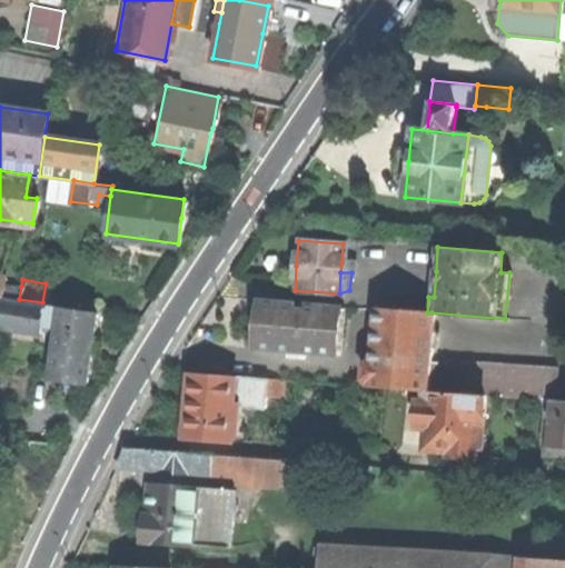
[(1,282),(0,289),(0,296),(19,299),(21,286),(1,282)]
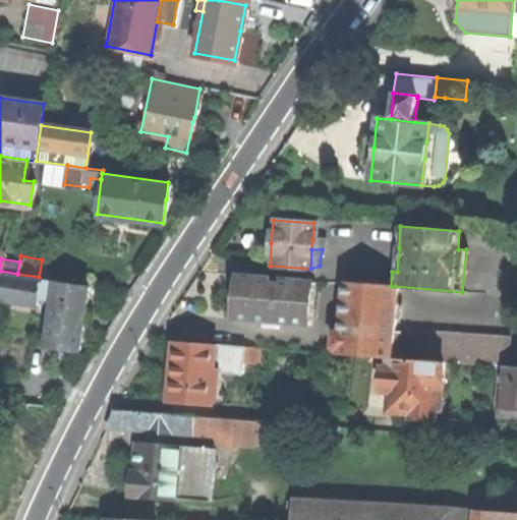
[(0,298),(36,303),(39,277),(17,274),(0,271),(0,298)]
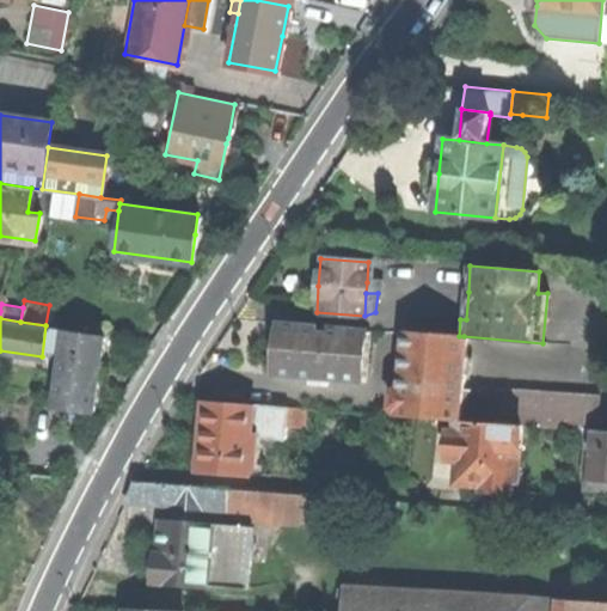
[(275,349),(273,374),(362,382),(367,330),(327,327),(327,334),(314,333),(316,327),(277,323),(275,349)]
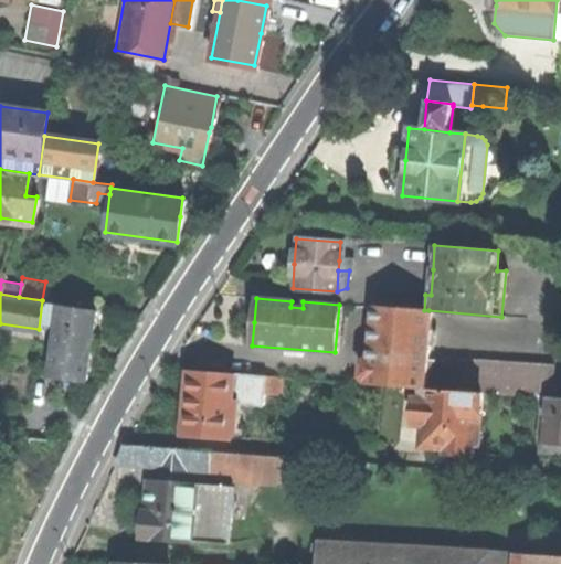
[(90,341),(94,308),(42,300),(39,329),(42,329),(43,326),(54,328),(48,372),(84,378),(90,341)]
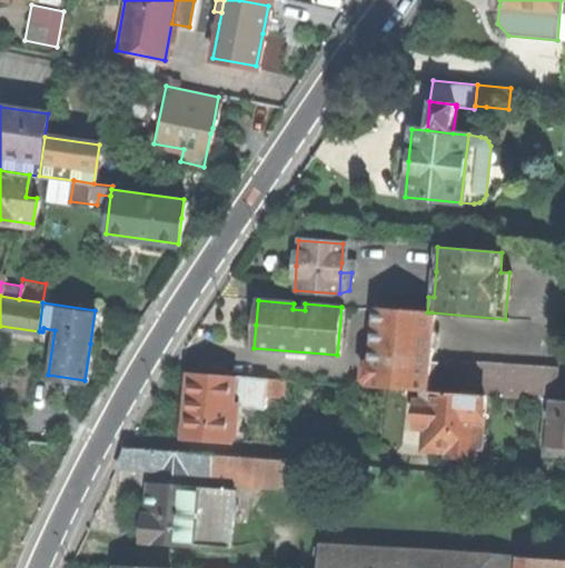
[(428,361),(432,312),(427,312),(375,308),(373,330),(370,362),(368,382),(368,387),(424,391),(426,391),(428,361)]
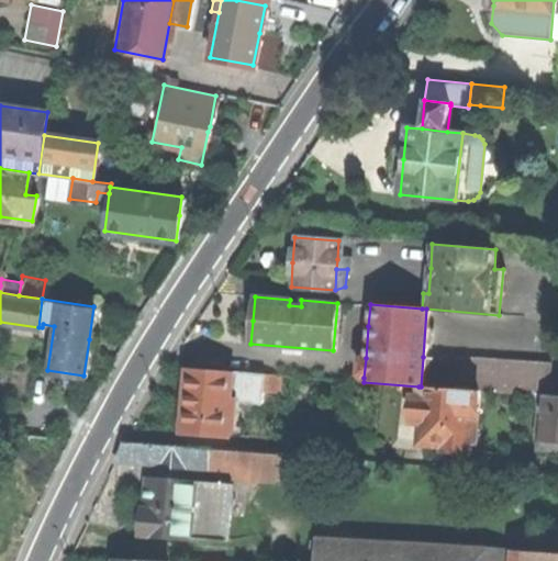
[(423,357),(421,386),(478,391),(542,395),(546,396),(549,361),(441,354),(439,358),(423,357)]
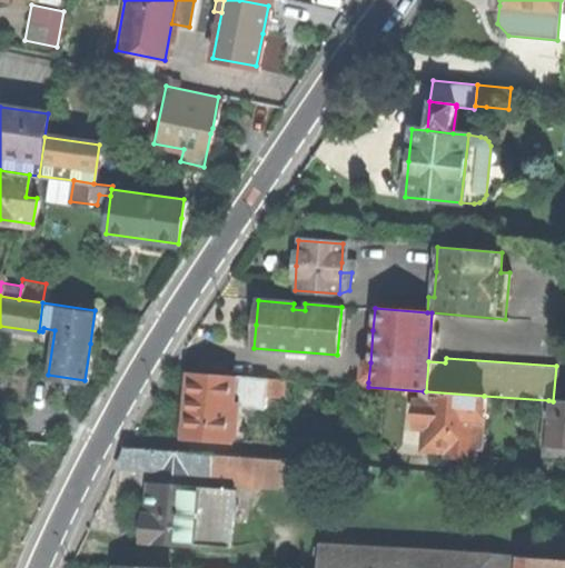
[(231,406),(234,377),(189,374),(186,407),(184,437),(229,440),(231,406)]
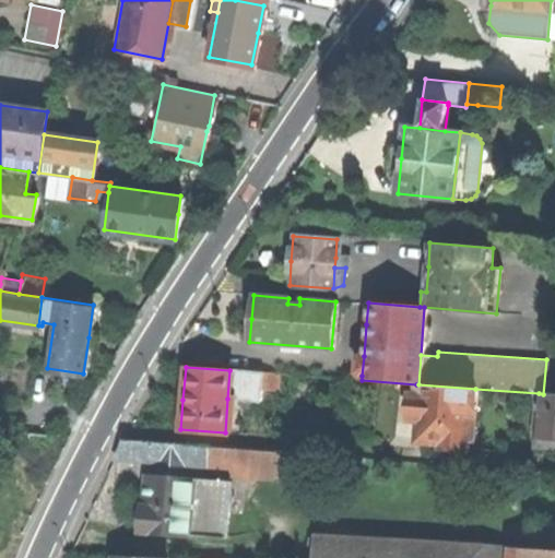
[(258,390),(248,390),(249,371),(229,370),(227,399),(257,401),(258,390)]
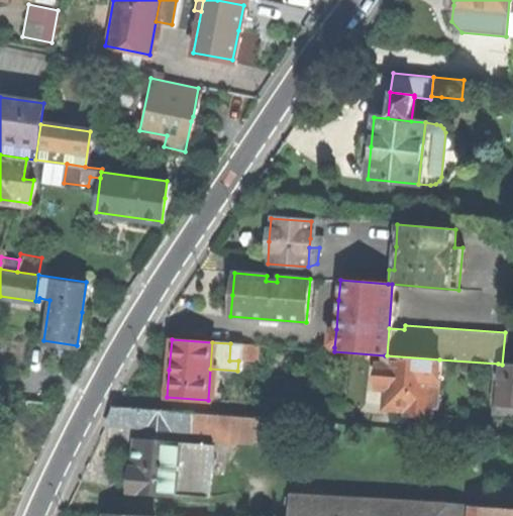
[(238,360),(252,362),(253,345),(230,343),(229,360),(238,360)]
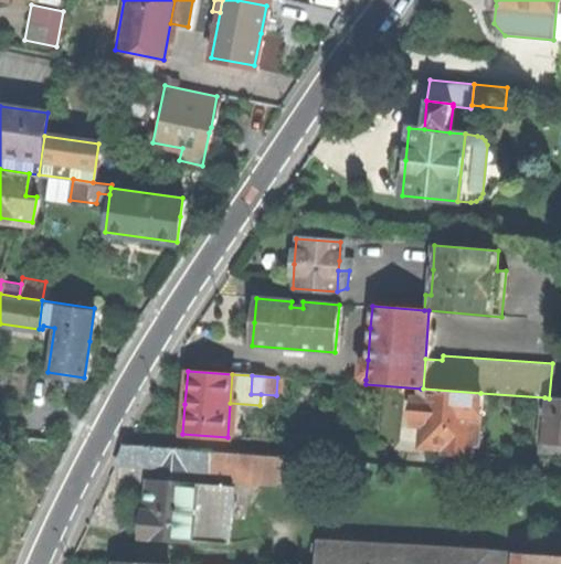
[(476,453),(480,393),(423,389),(421,389),(420,401),(411,400),(411,407),(412,407),(411,422),(423,422),(421,445),(446,446),(445,450),(458,451),(476,453)]
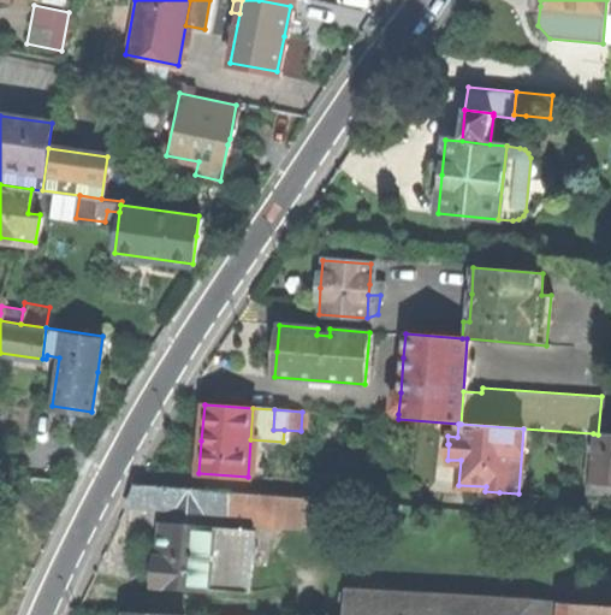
[(610,435),(598,435),(593,433),(589,483),(610,484),(610,435)]
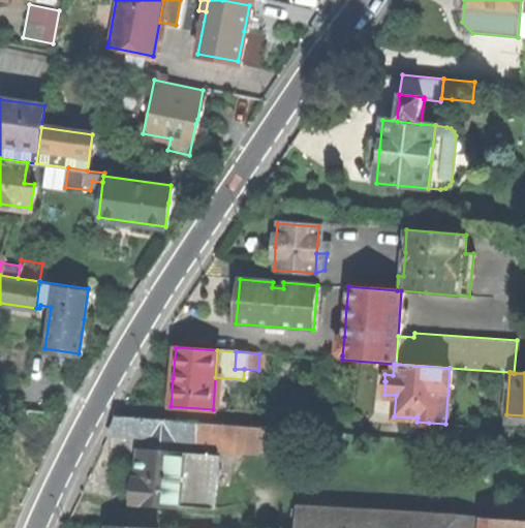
[(132,436),(133,418),(114,417),(105,434),(132,436)]
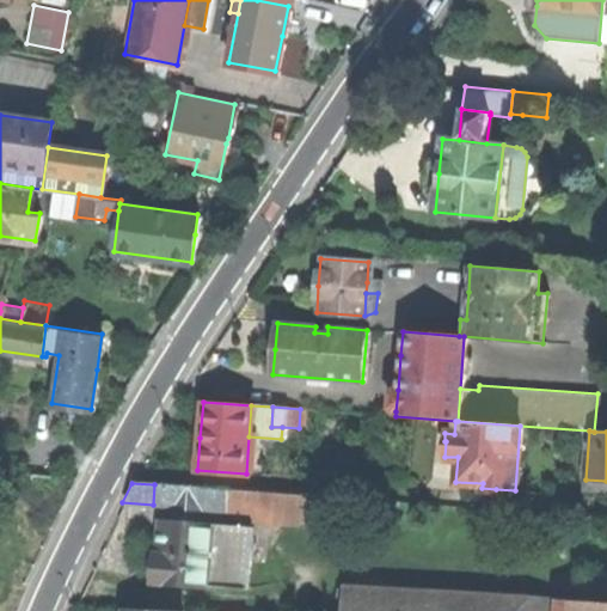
[(171,506),(173,506),(176,486),(154,484),(153,505),(171,506)]
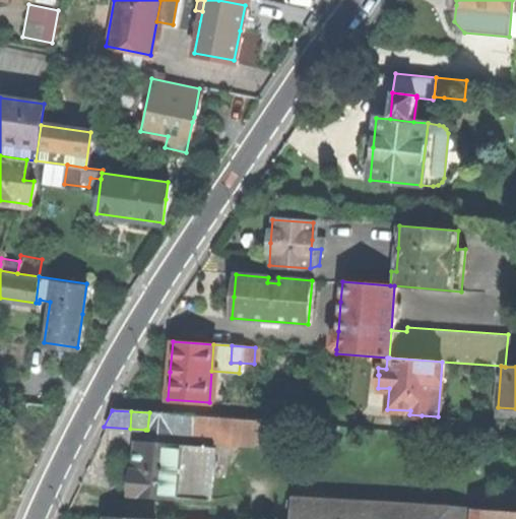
[(147,430),(145,430),(144,445),(168,447),(169,432),(171,413),(149,412),(147,430)]
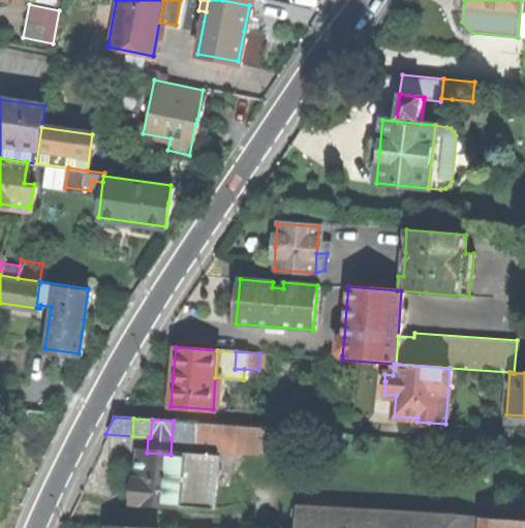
[(189,423),(174,421),(172,439),(188,440),(189,423)]
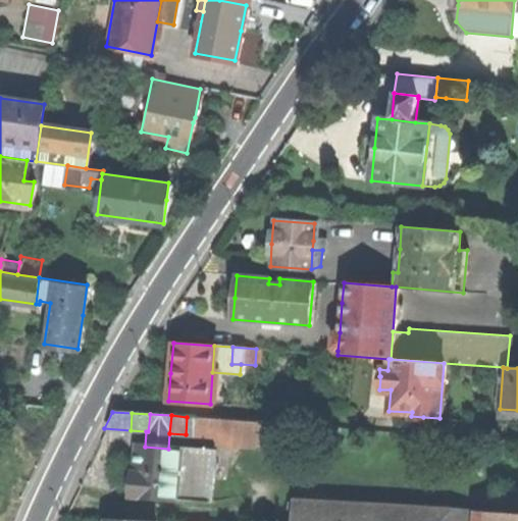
[(238,446),(256,447),(258,422),(187,417),(186,434),(185,441),(238,446)]
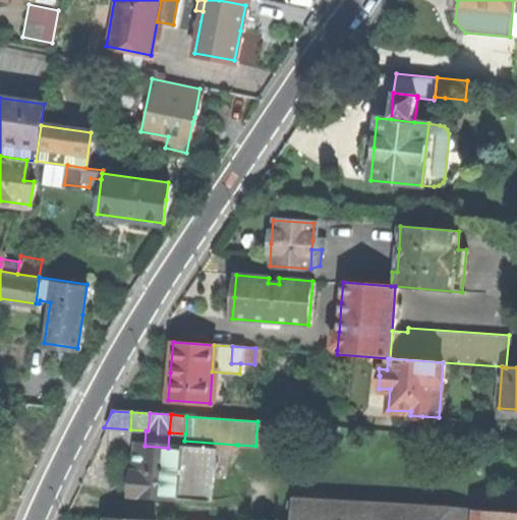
[(257,421),(255,446),(288,449),(289,436),(290,423),(257,421)]
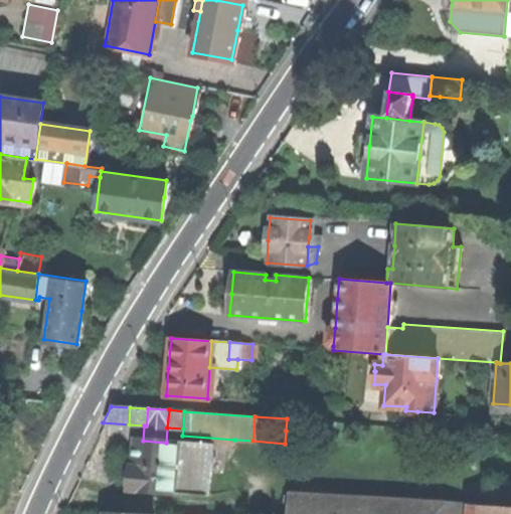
[(127,490),(173,493),(176,443),(166,443),(143,441),(134,440),(133,454),(132,467),(129,467),(127,490)]
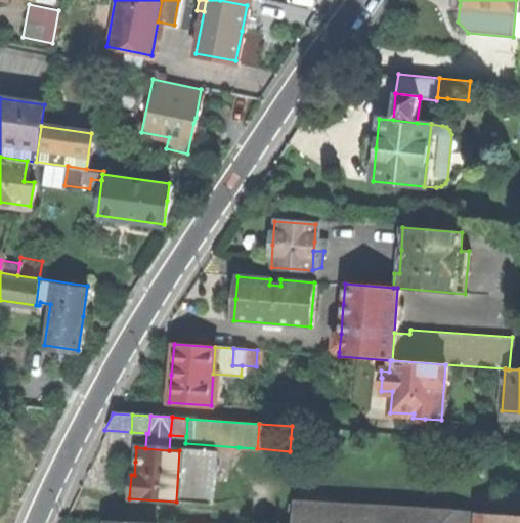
[(179,448),(179,450),(176,502),(209,504),(211,474),(213,451),(179,448)]
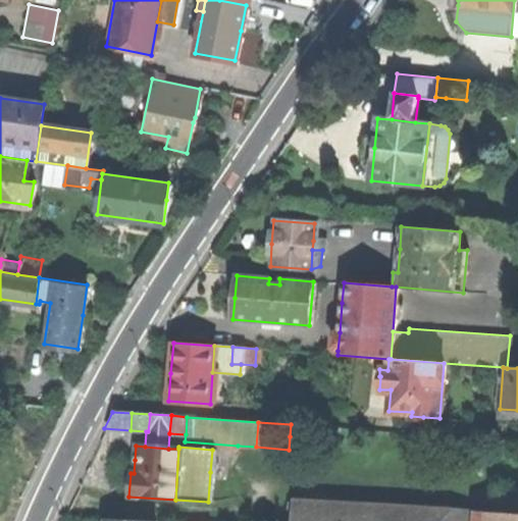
[(426,520),(427,510),(287,502),(285,520),(426,520)]
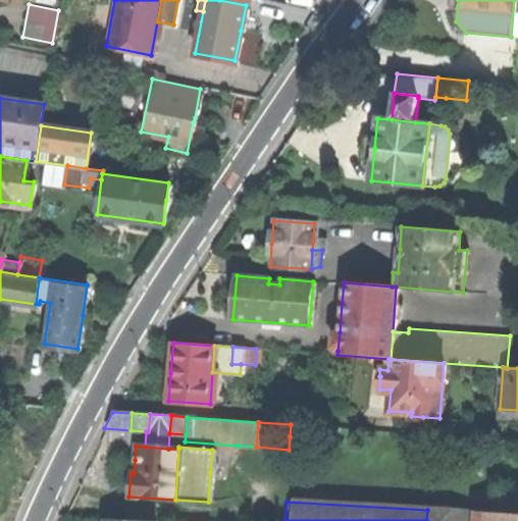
[(469,520),(470,512),(427,510),(426,520),(469,520)]
